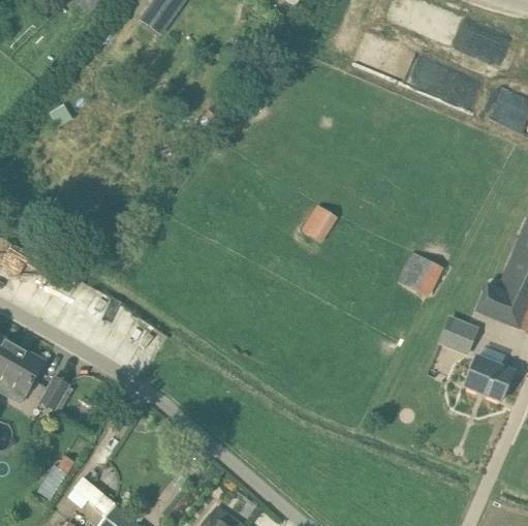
[(88,17),(104,0),(74,0),(72,2),(88,17)]
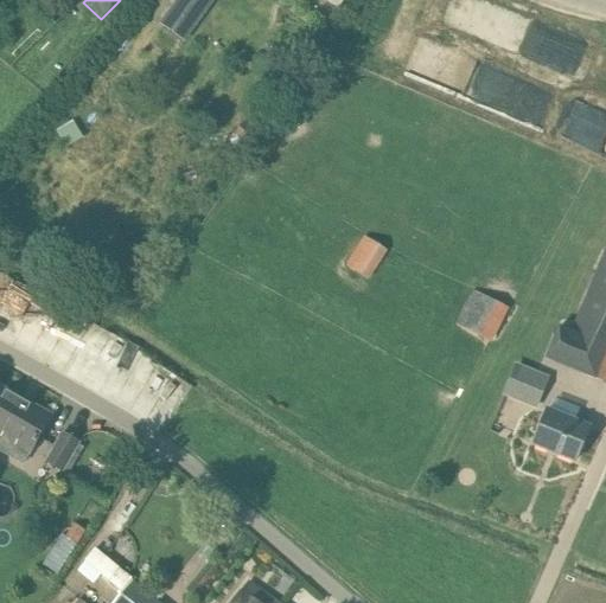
[(184,38),(211,0),(176,0),(160,21),(184,38)]
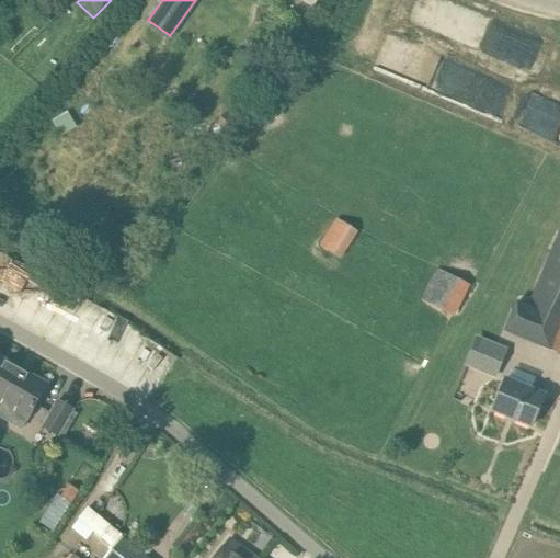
[(61,135),(77,125),(67,110),(52,118),(61,135)]
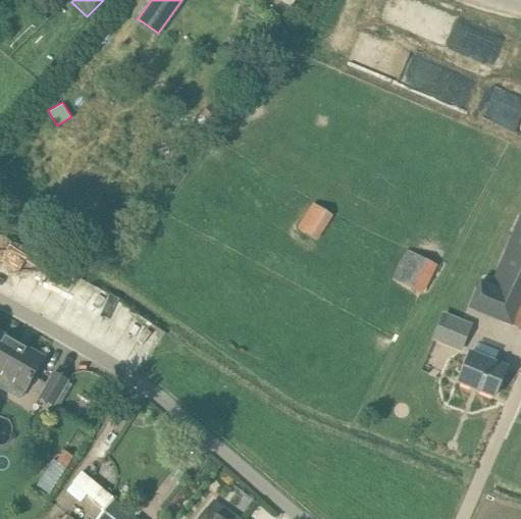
[(313,202),(298,225),(318,238),(333,214),(313,202)]
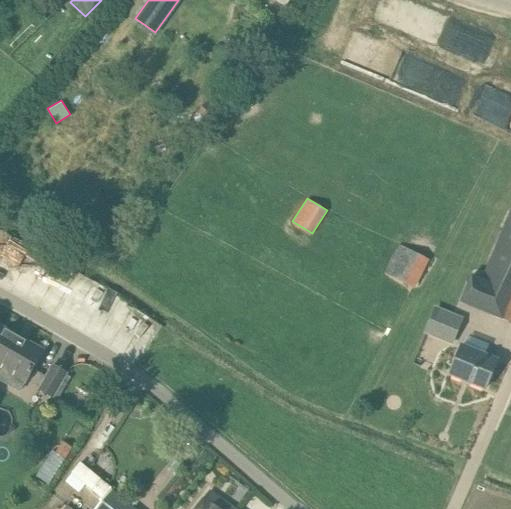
[(480,274),(470,270),(458,301),(501,318),(510,317),(510,204),(509,203),(480,274)]
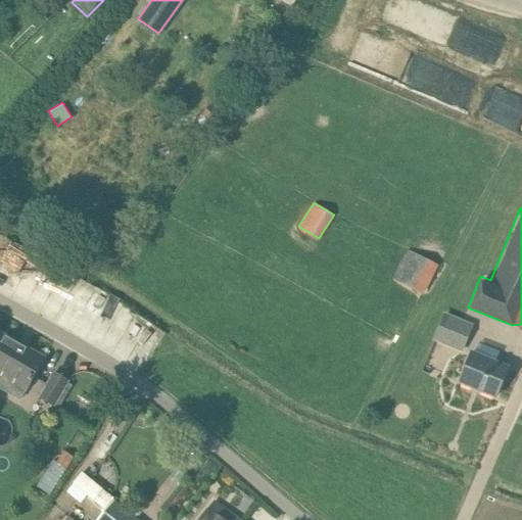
[(422,292),(437,264),(407,247),(391,276),(422,292)]
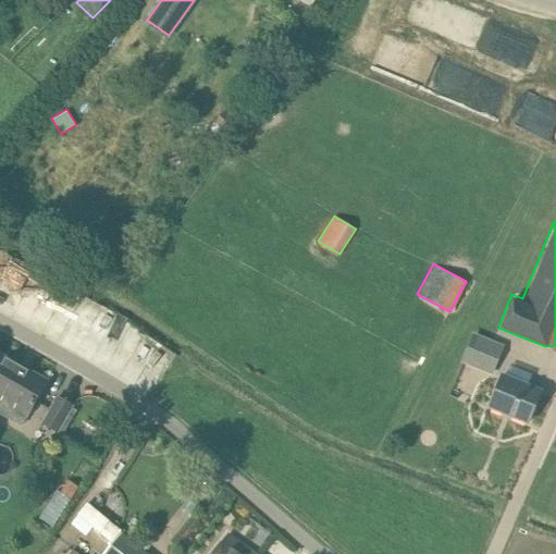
[(472,331),(460,360),(491,373),(503,343),(472,331)]
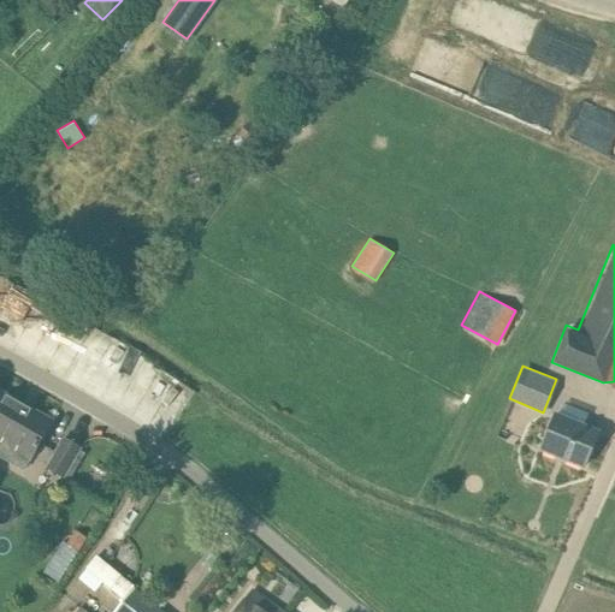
[(0,455),(23,467),(29,455),(30,456),(52,419),(0,390),(0,455)]
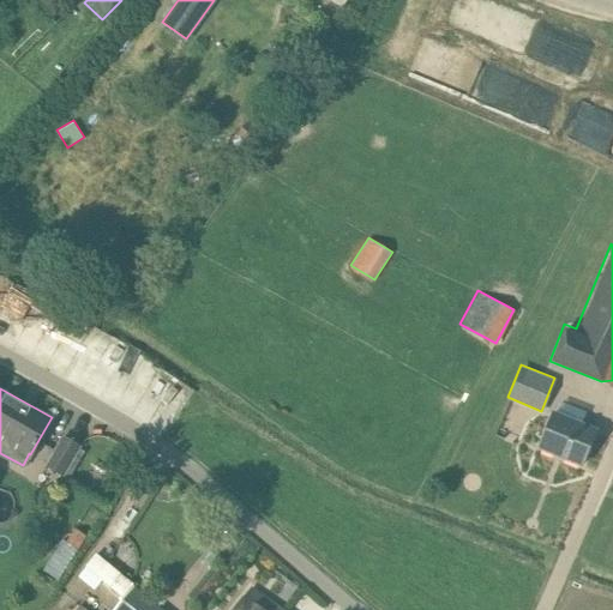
[(580,464),(595,429),(582,423),(584,418),(560,408),(558,412),(553,411),(539,447),(580,464)]
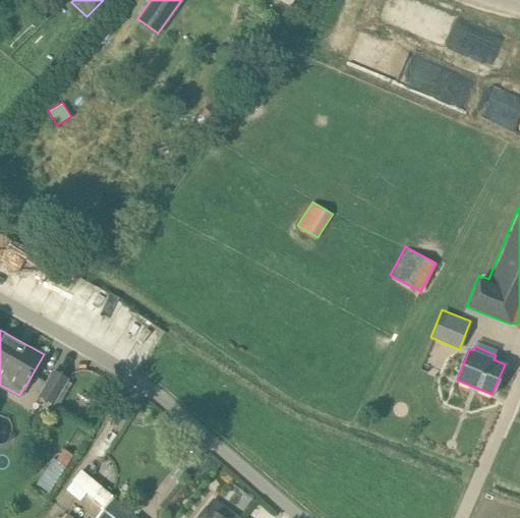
[(53,364),(38,390),(54,400),(69,373),(53,364)]
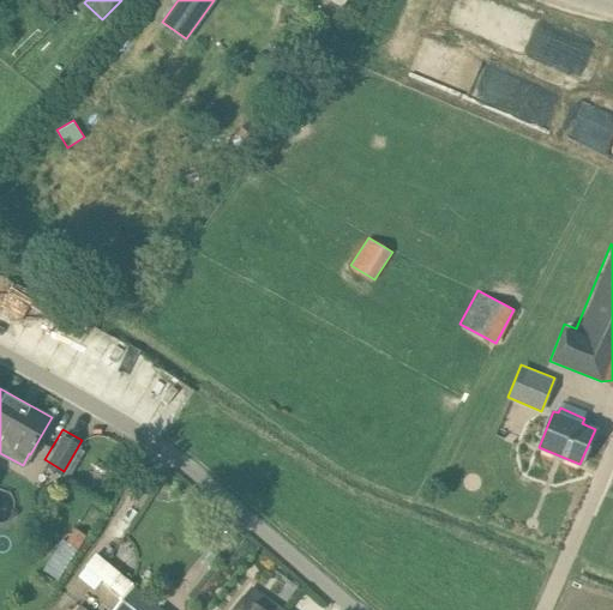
[(74,526),(65,541),(78,549),(86,535),(74,526)]
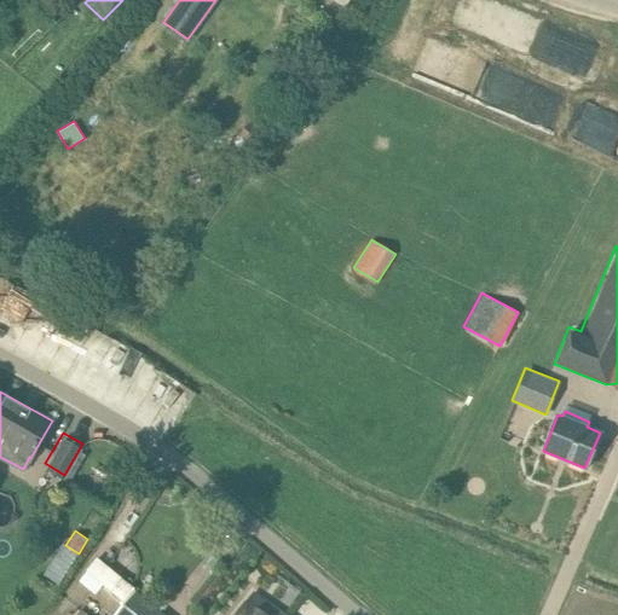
[(123,601),(111,614),(166,614),(133,589),(123,601)]
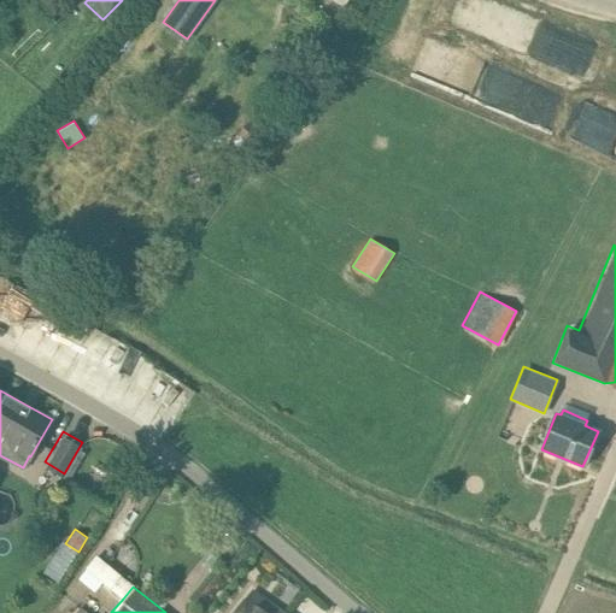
[(286,612),(287,612),(251,587),(232,612),(286,612)]
